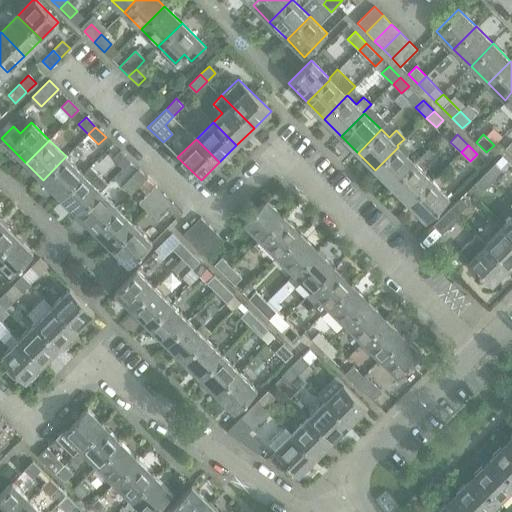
[(392,187),(415,164),(398,147),(375,170),(392,187)]
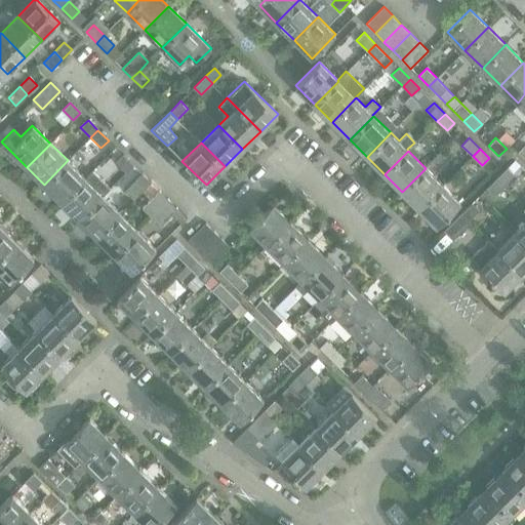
[(115,162),(126,172),(133,165),(123,155),(115,162)]
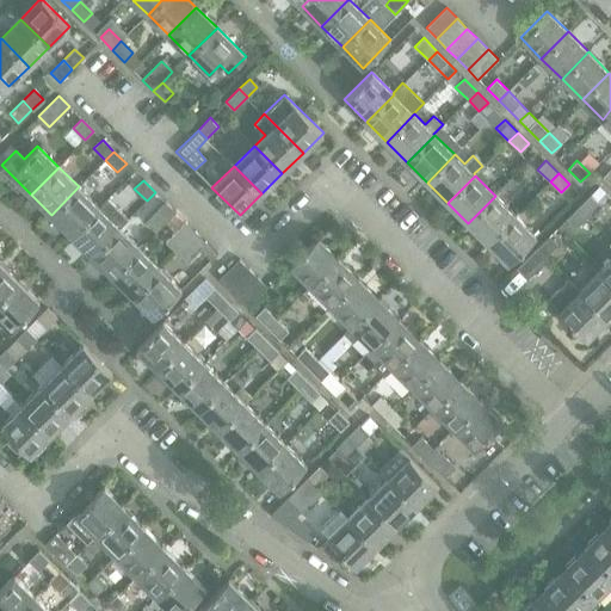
[(99,207),(79,186),(51,215),(72,235),(99,207)]
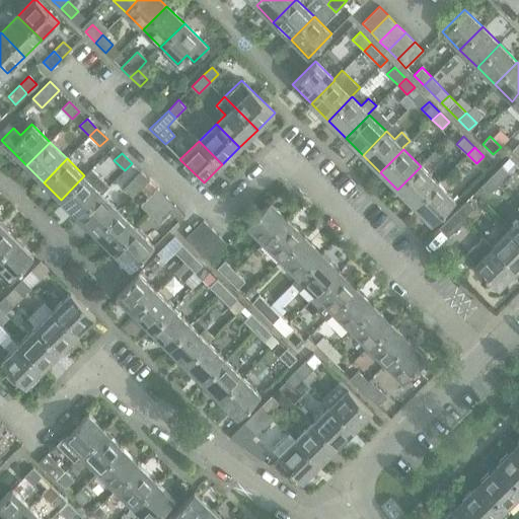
[(509,173),(501,165),(491,176),(498,183),(509,173)]
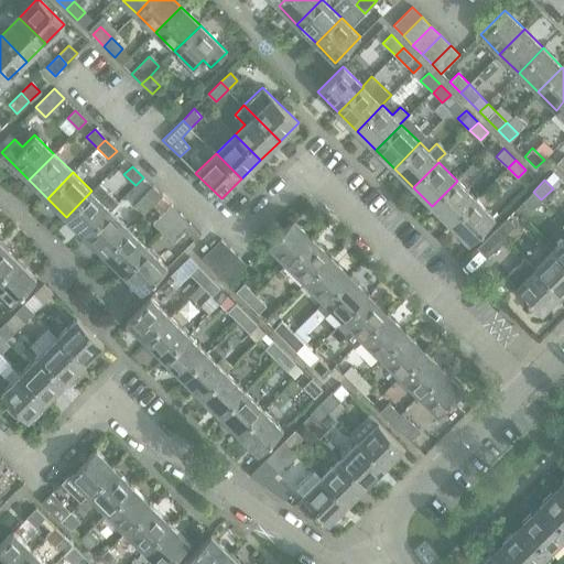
[(451,225),(476,199),(457,181),(432,206),(451,225)]
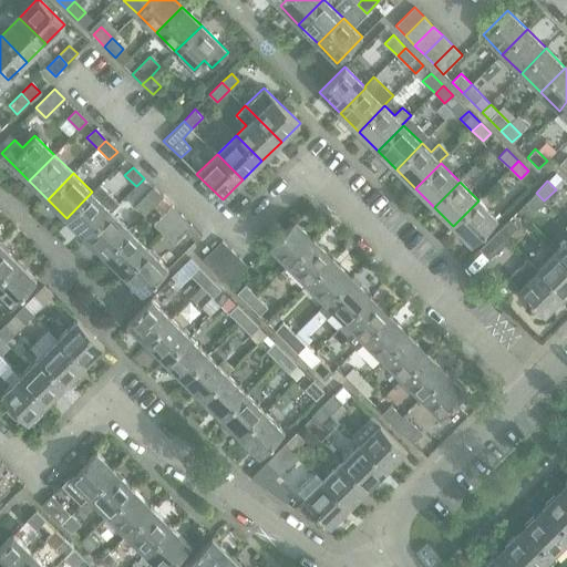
[(153,187),(134,206),(144,216),(163,197),(153,187)]
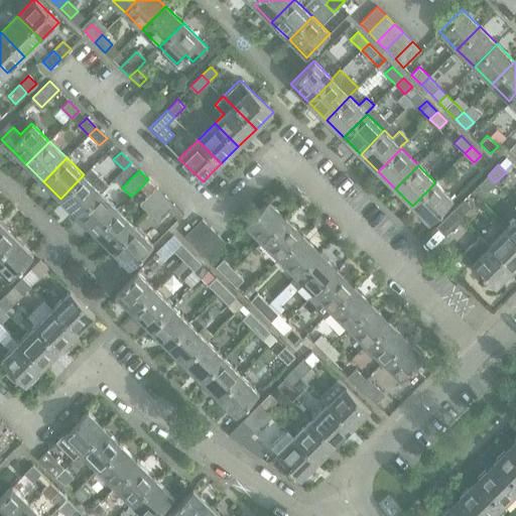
[(60,199),(74,212),(78,216),(101,192),(84,174),(60,199)]
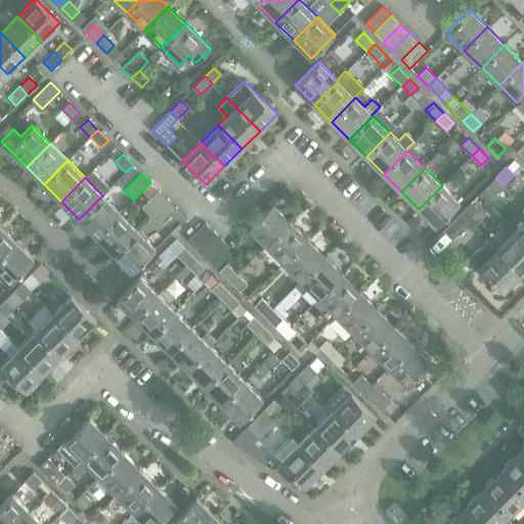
[(485,188),(493,195),(503,185),(495,178),(485,188)]
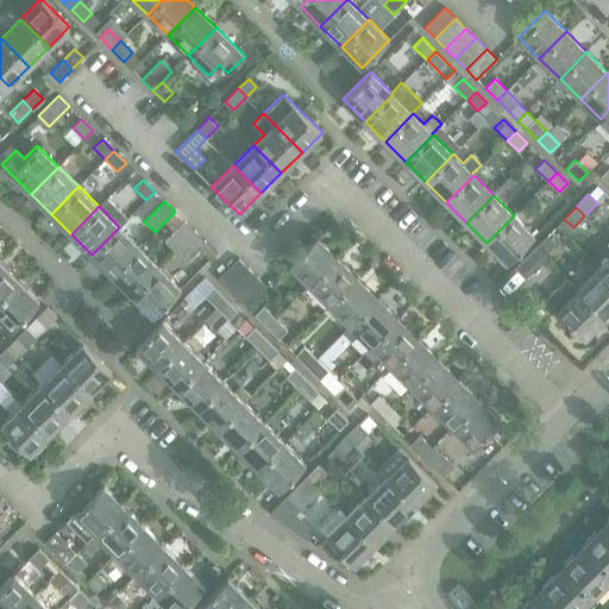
[(521,249),(534,234),(514,215),(487,243),(507,263),(521,249)]
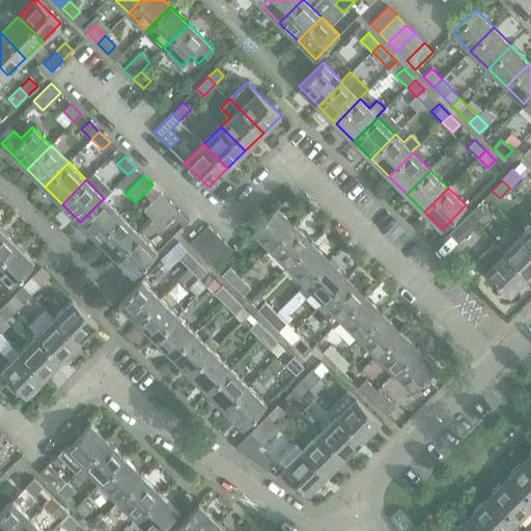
[(162,193),(144,211),(154,220),(171,202),(162,193)]
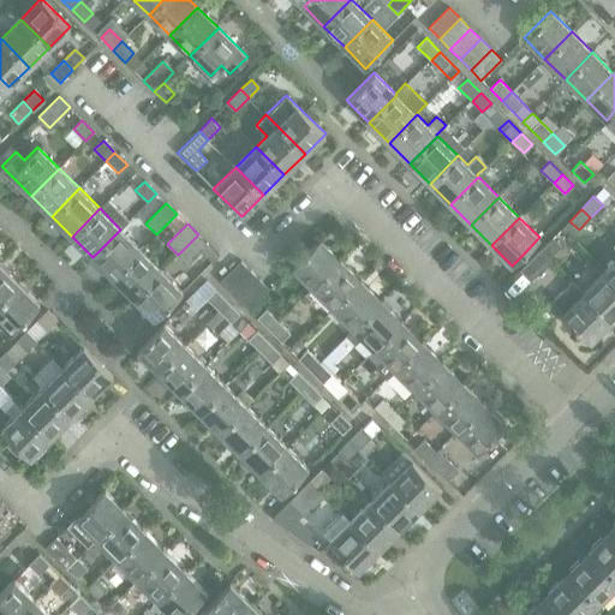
[(113,278),(141,250),(120,230),(93,257),(113,278)]
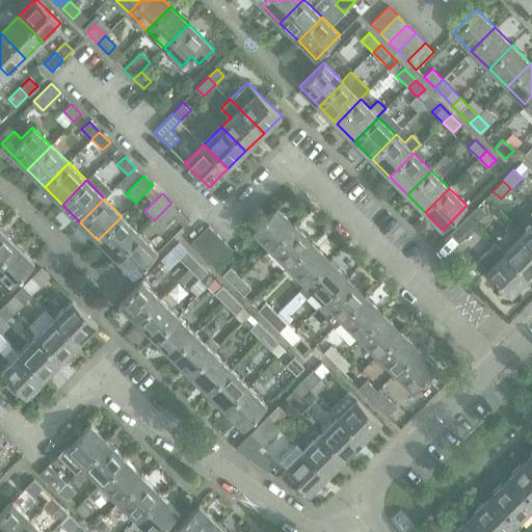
[(162,230),(165,227),(174,217),(180,212),(171,203),(154,220),(162,230)]
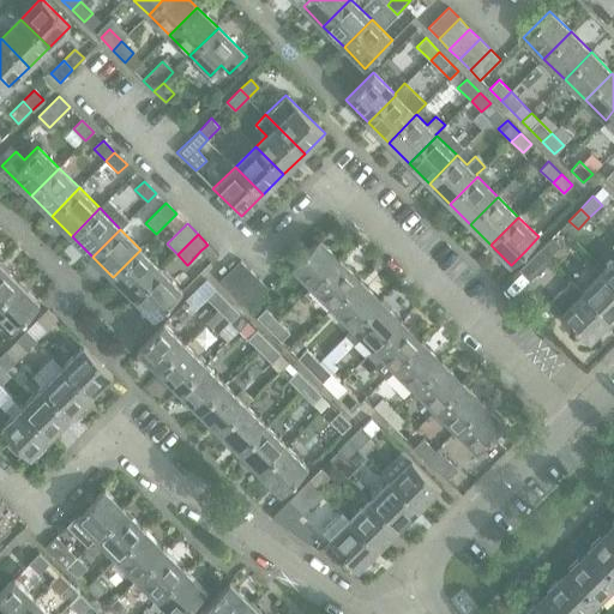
[(319,238),(292,266),(312,287),(339,259),(319,238)]
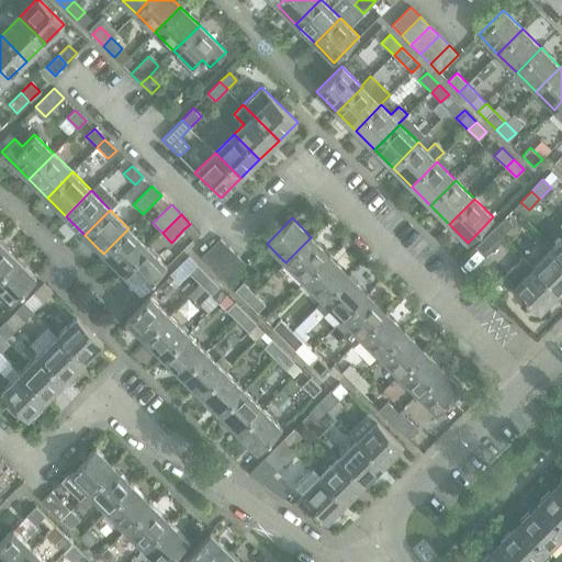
[(504,217),(493,228),(503,237),(510,229),(513,227),(504,217)]
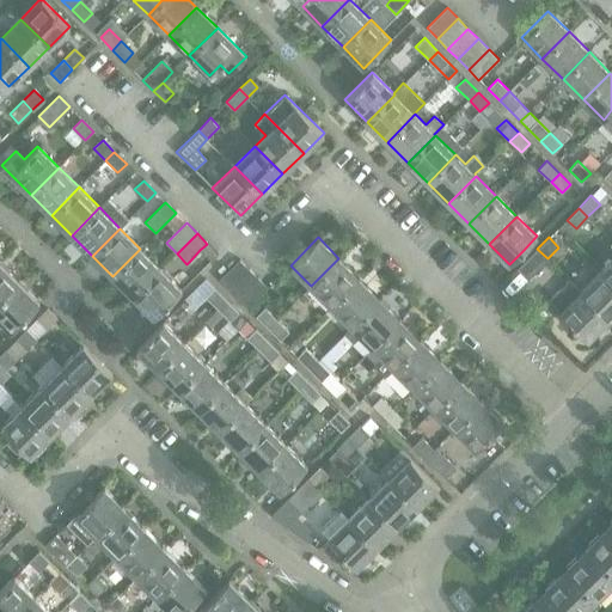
[(207,244),(200,250),(212,262),(219,255),(207,244)]
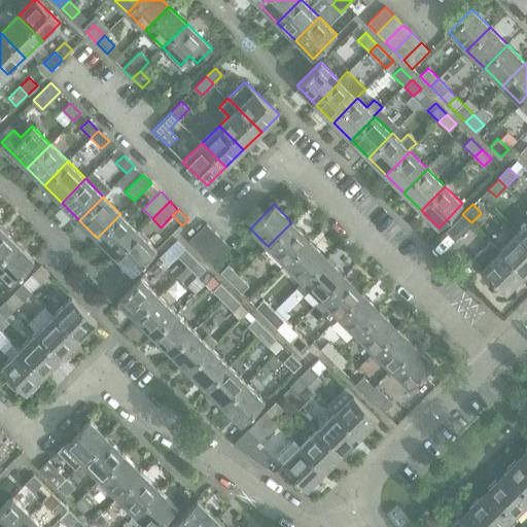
[(120,214),(97,238),(114,255),(139,232),(120,214)]
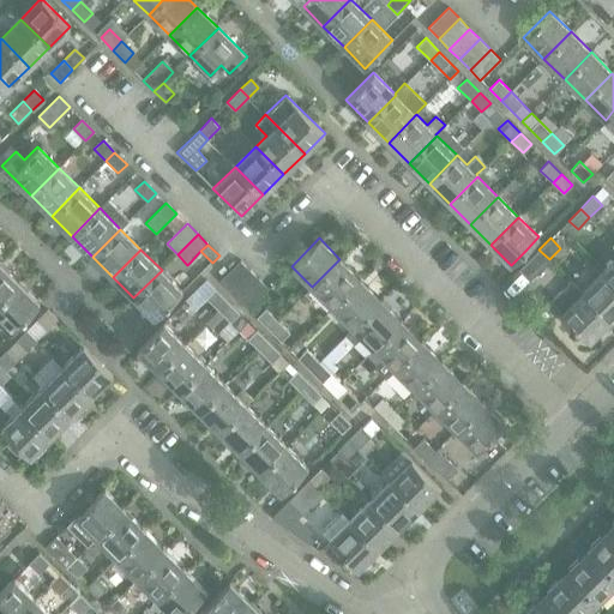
[(549,259),(539,250),(519,270),(529,280),(549,259)]
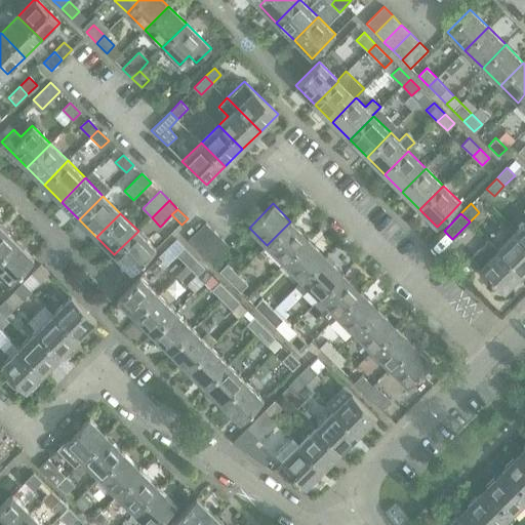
[(477,214),(470,221),(475,227),(482,219),(477,214)]
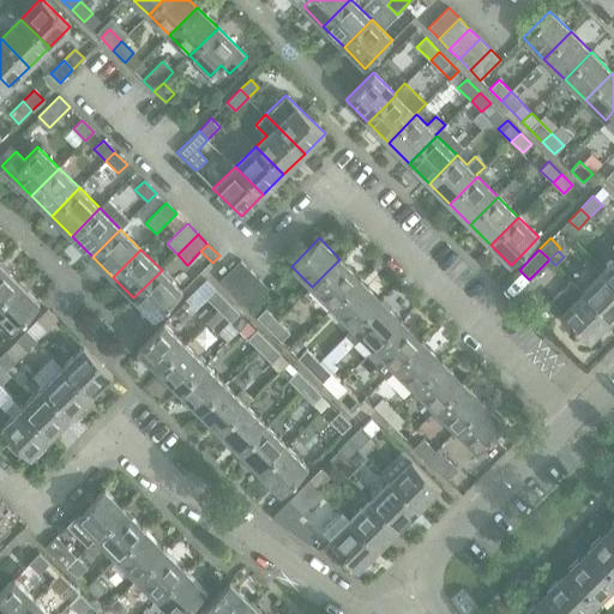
[(332,307),(361,280),(339,259),(312,287),(332,307)]
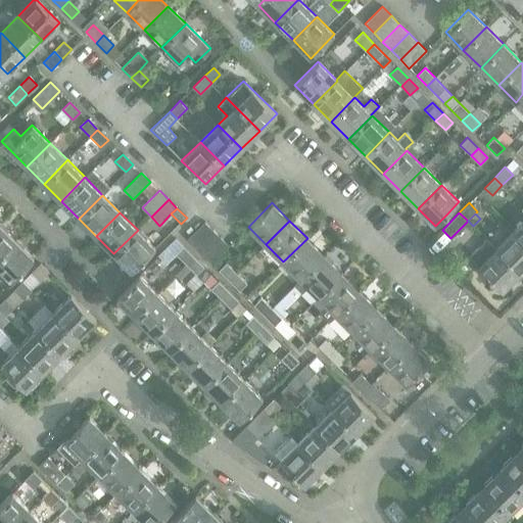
[(522,221),(513,232),(522,241),(522,221)]
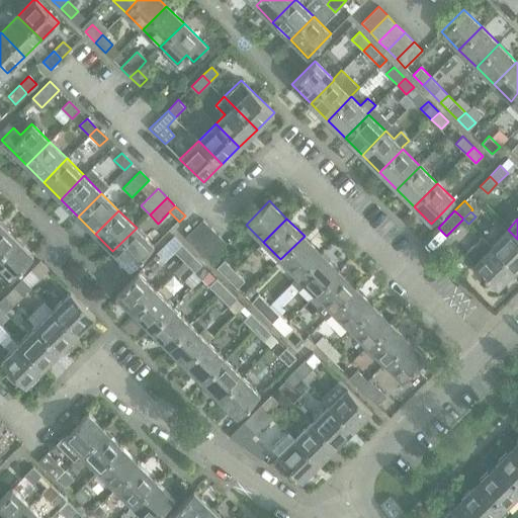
[(202,220),(186,236),(185,237),(193,245),(210,228),(202,220)]
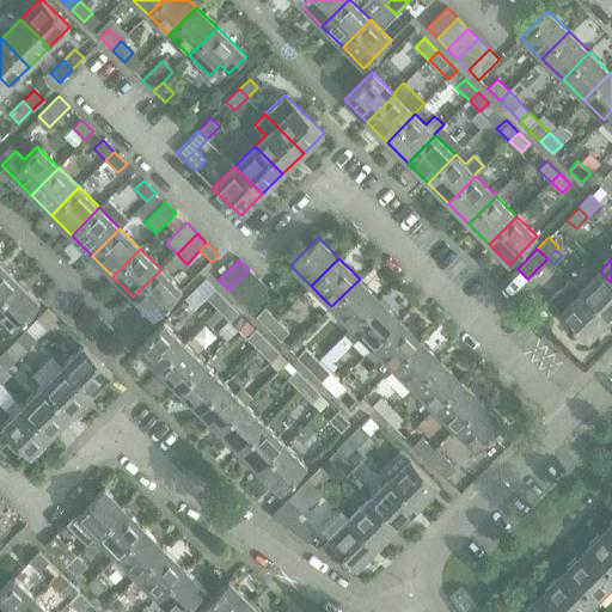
[(0,300),(19,282),(0,263),(0,300)]
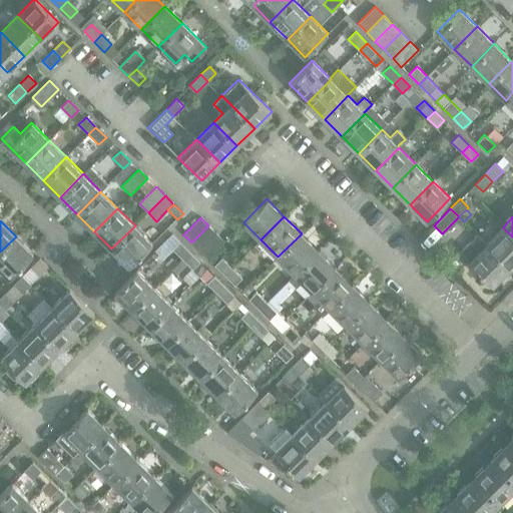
[(111,248),(129,267),(152,242),(135,225),(111,248)]
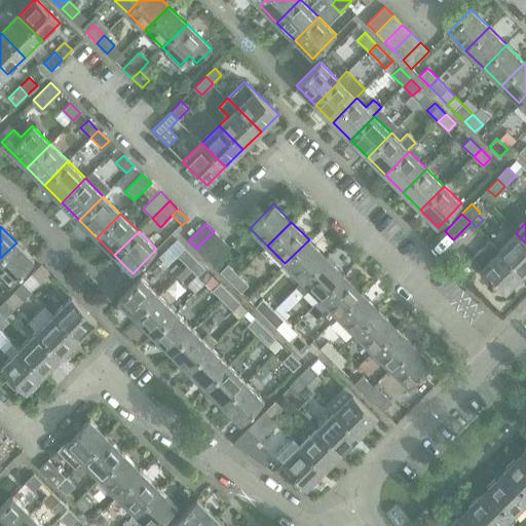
[(222,239),(214,231),(196,249),(204,257),(222,239)]
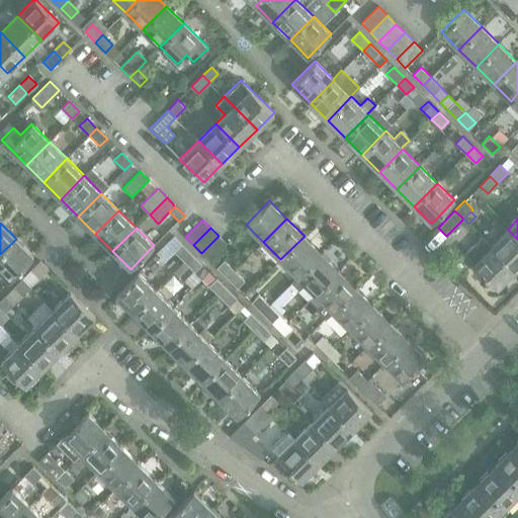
[(517,266),(517,239),(508,230),(491,247),(514,270),(517,266)]
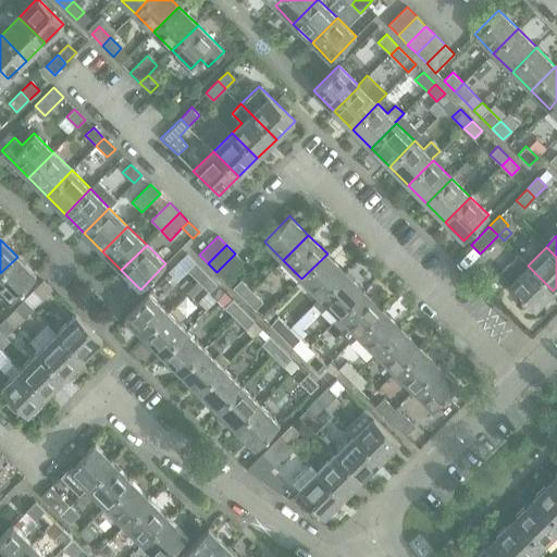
[(217,272),(224,281),(244,261),(235,254),(217,272)]
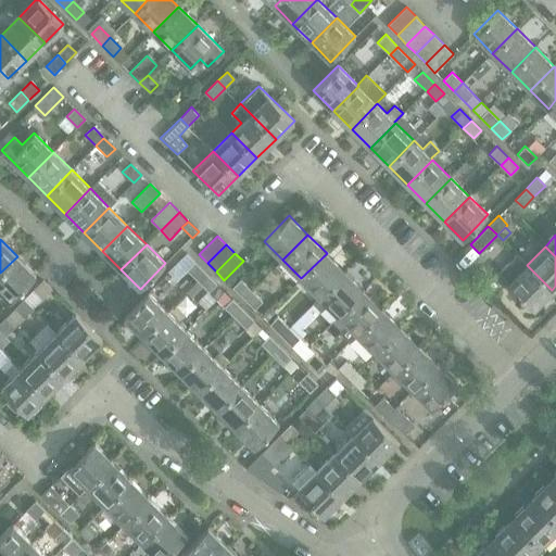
[(344,272),(327,253),(301,278),(319,297),(344,272)]
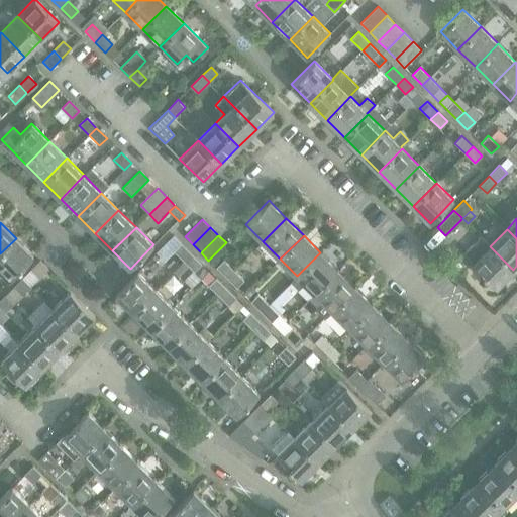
[(473,264),(496,287),(513,270),(490,246),(489,247),(480,237),(462,254),(473,264)]
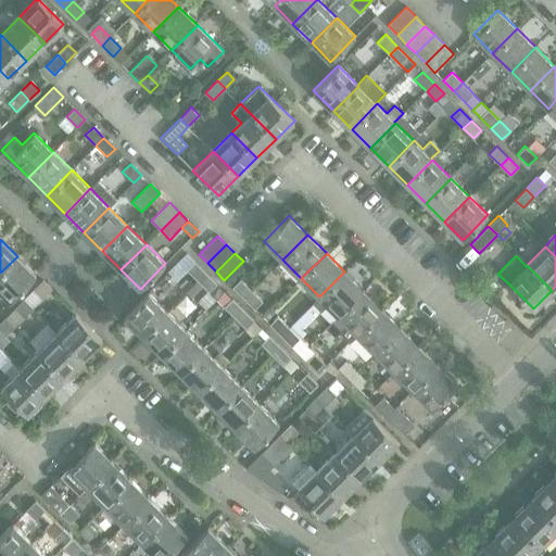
[(0,292),(9,302),(34,277),(36,275),(17,256),(0,273),(0,292)]
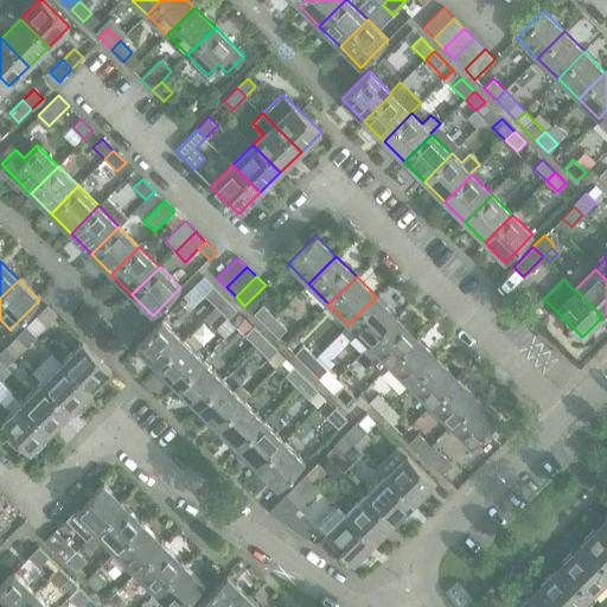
[(212,286),(204,295),(216,307),(225,298),(212,286)]
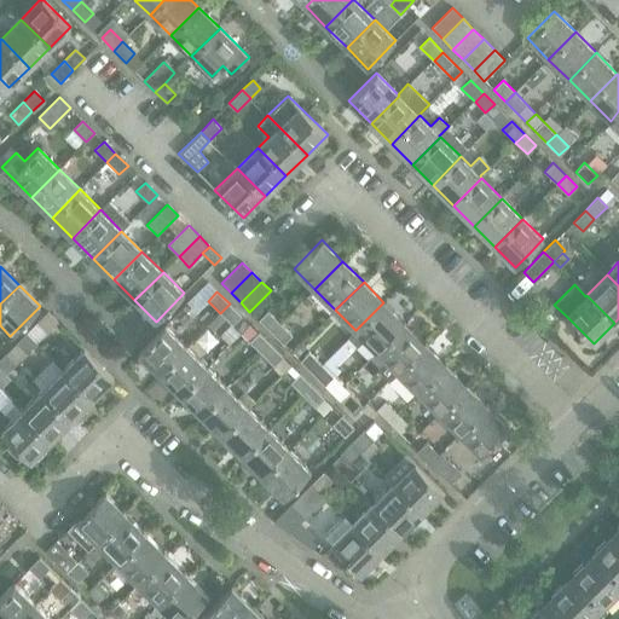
[(171,320),(174,324),(180,318),(181,319),(202,299),(197,294),(171,320)]
